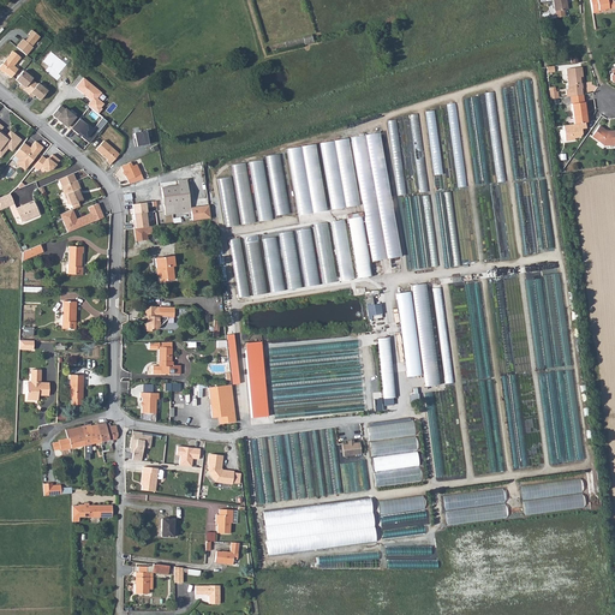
[(565,0),(553,0),(556,18),(563,17),(562,10),(567,10),(565,0)]
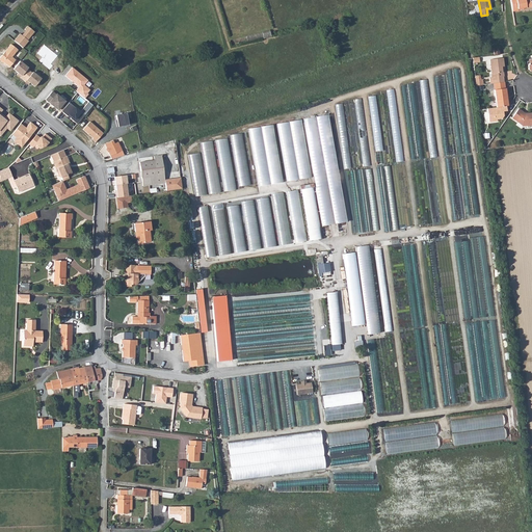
[(509,0),(512,11),(517,10),(517,8),(531,6),(529,0),(509,0)]
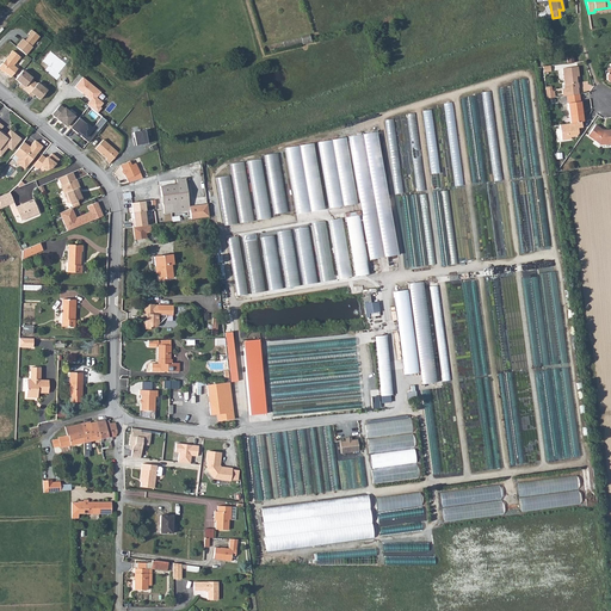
[(24,38),(17,47),(28,55),(34,47),(32,47),(41,37),(32,30),(29,34),(30,35),(26,39),(24,38)]
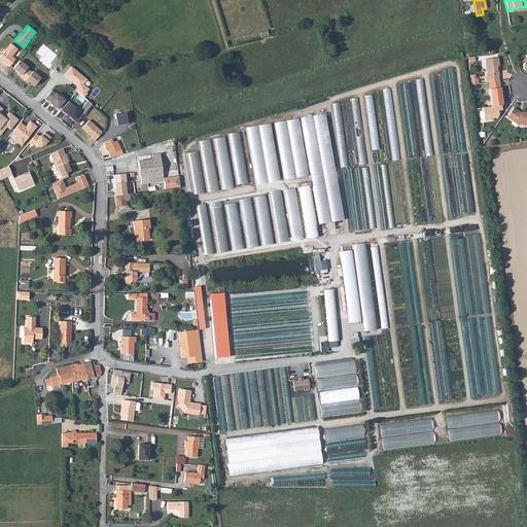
[(257,32),(243,36),(244,40),(265,35),(264,32),(257,32)]
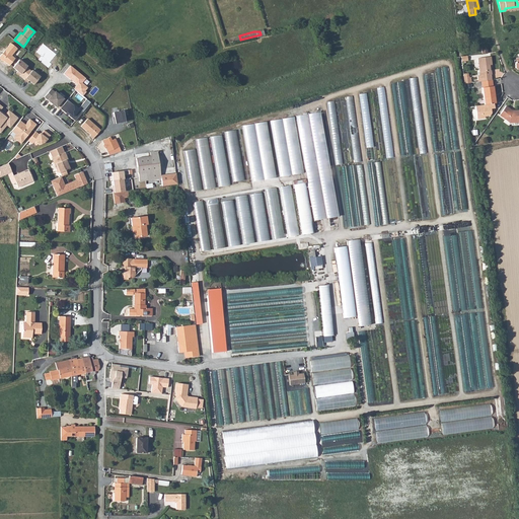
[(12,43),(0,57),(3,60),(10,65),(16,58),(12,55),(18,49),(12,43)]
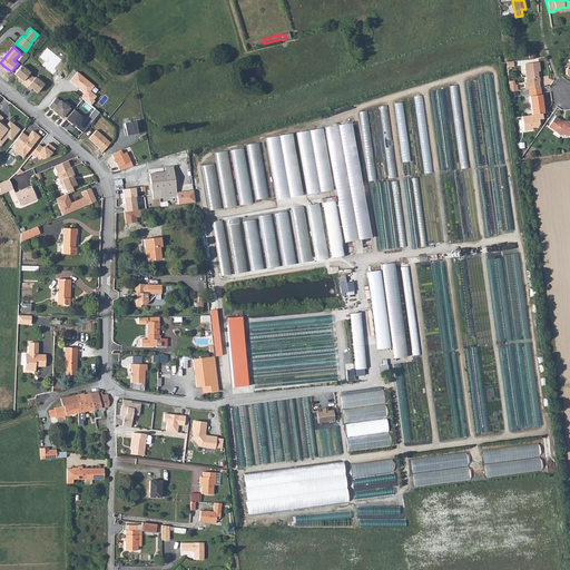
[(42,66),(52,75),(57,70),(55,69),(61,59),(47,48),(40,57),(46,61),(42,66)]
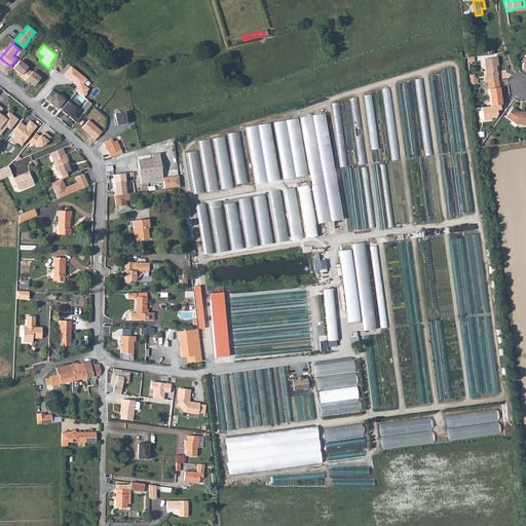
[(483,77),(484,83),(489,82),(497,81),(496,76),(497,76),(497,72),(496,72),(495,66),(496,66),(497,66),(496,58),(484,59),(486,77),(483,77)]
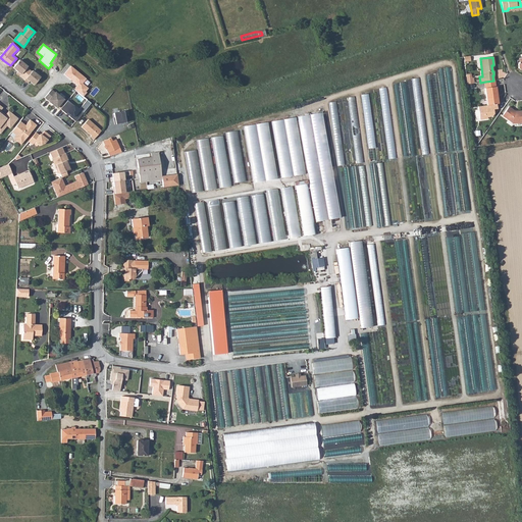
[(20,59),(14,67),(18,71),(17,72),(20,75),(29,66),(20,59)]
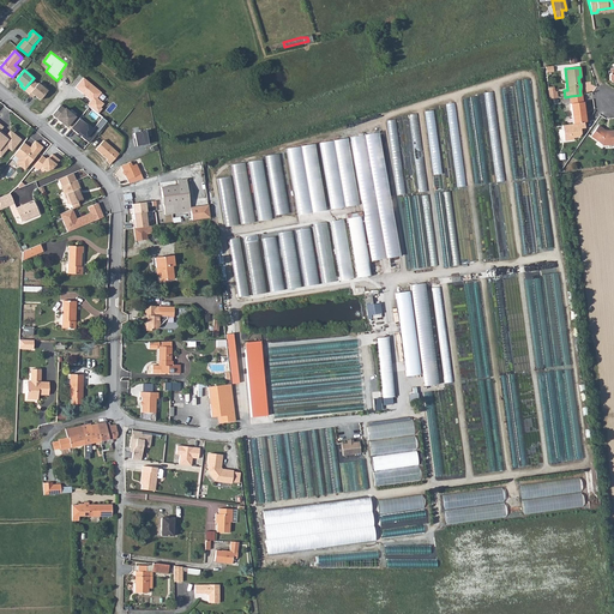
[(91,101),(88,106),(98,113),(103,109),(102,107),(104,104),(98,98),(102,92),(84,78),(76,88),(91,101)]
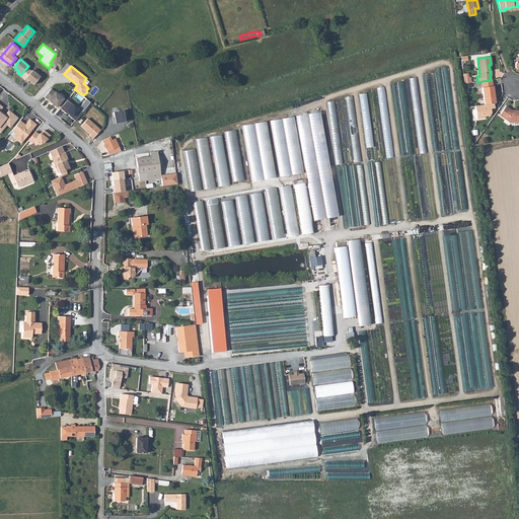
[(32,70),(25,79),(28,82),(29,80),(34,84),(41,77),(32,70)]
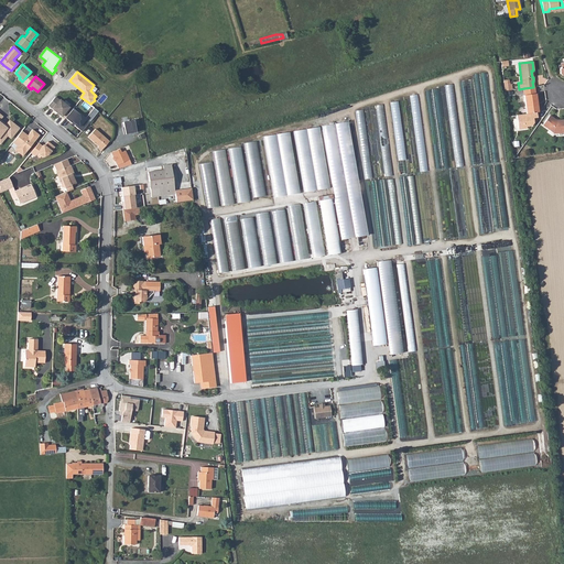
[(456,166),(464,165),(454,84),(446,85),(456,166)]
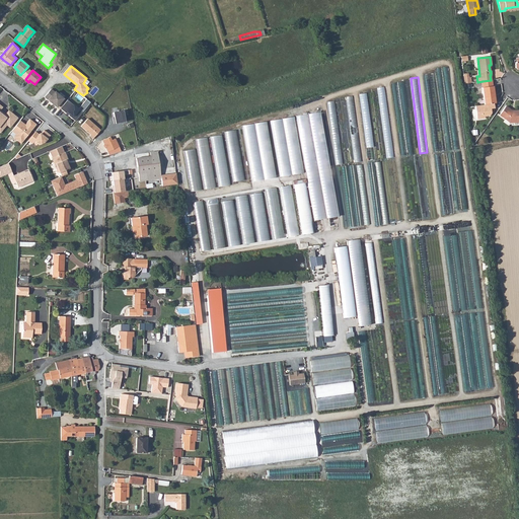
[(483,87),(485,104),(494,103),(495,103),(493,86),(494,86),(493,80),(491,80),(483,81),(483,87)]
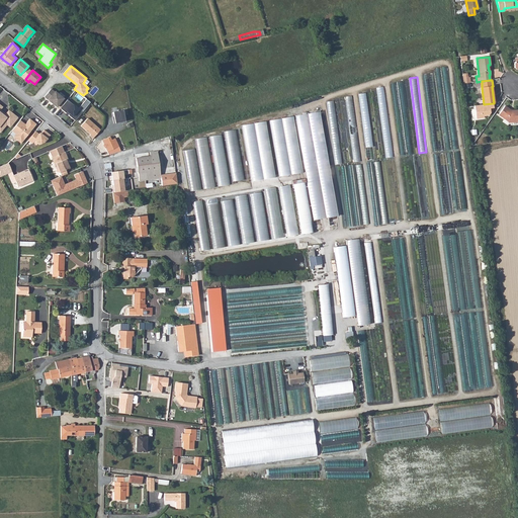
[(52,88),(45,96),(57,106),(64,98),(52,88)]
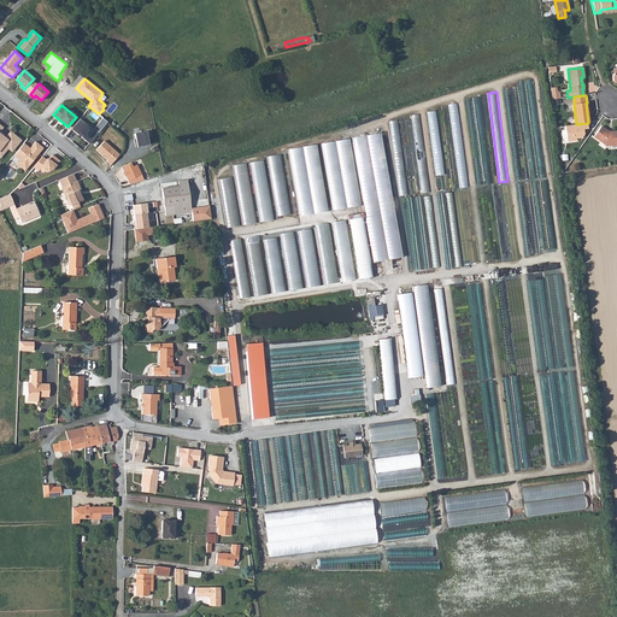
[(446,189),(438,110),(429,111),(438,191),(446,189)]
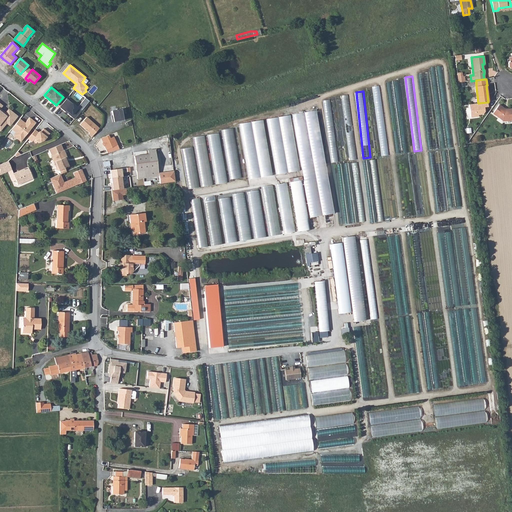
[(342,95),(350,160),(356,159),(348,94),(342,95)]
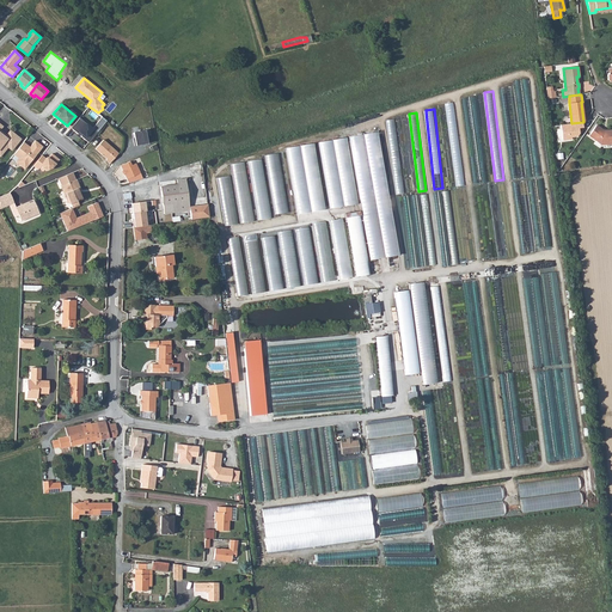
[(80,117),(72,128),(79,134),(80,132),(84,134),(81,136),(90,142),(108,121),(103,117),(93,128),(80,117)]
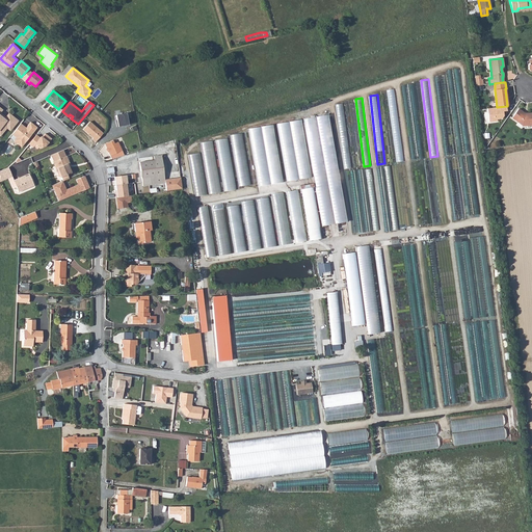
[(337,104),(344,168),(351,167),(344,103),(337,104)]
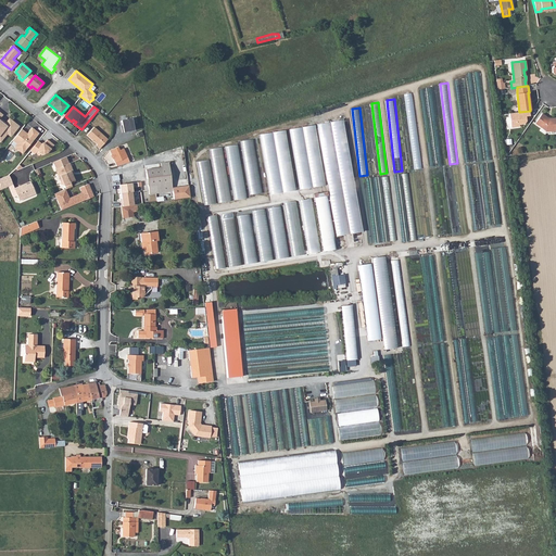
[(0,136),(0,137),(0,136),(0,141),(9,133),(10,134),(12,130),(15,133),(20,126),(11,117),(7,123),(4,123),(1,119),(0,117),(3,113),(1,111),(0,112),(0,136)]
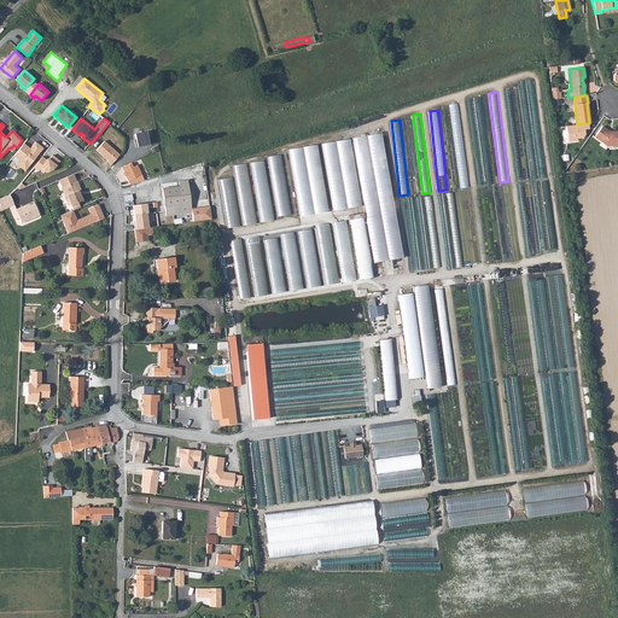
[(468,187),(461,123),(454,124),(460,187),(468,187)]
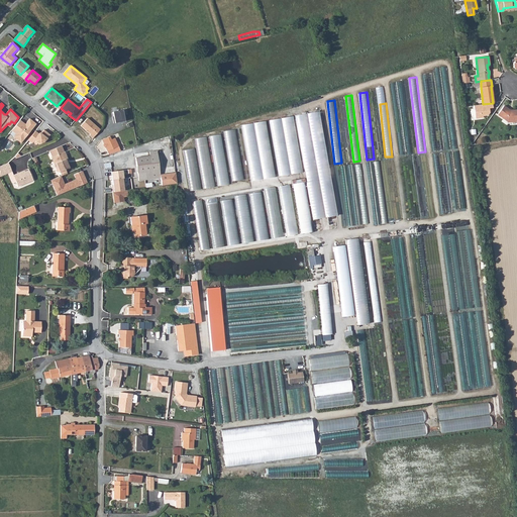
[(492,108),(492,103),(483,104),(473,105),(475,119),(483,118),(483,116),(487,115),(489,113),(488,108),(492,108)]
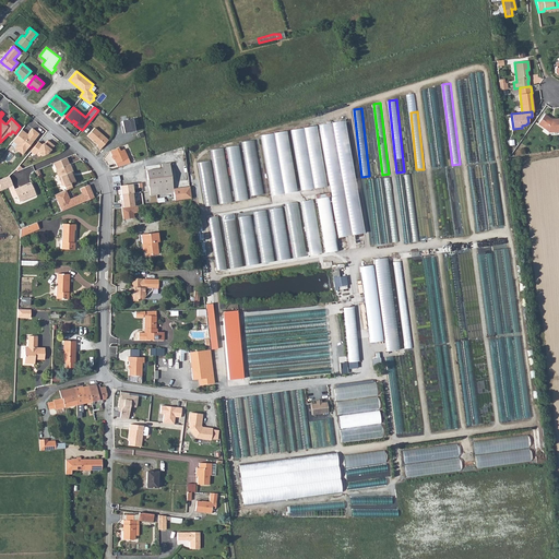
[(537,123),(548,131),(558,130),(558,118),(554,119),(554,120),(550,120),(550,119),(550,118),(544,115),(537,123)]
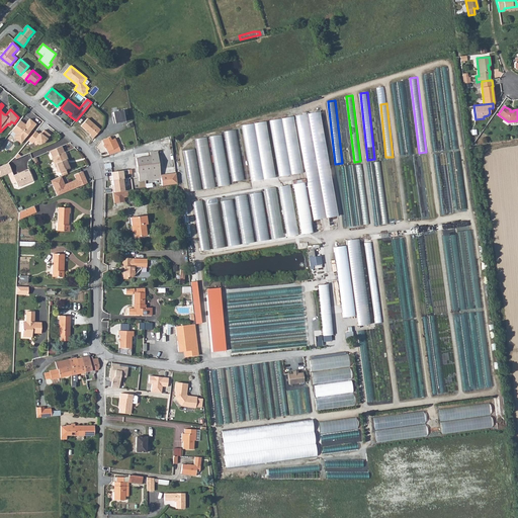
[(112,119),(113,123),(125,121),(122,110),(112,112),(114,118),(112,119)]
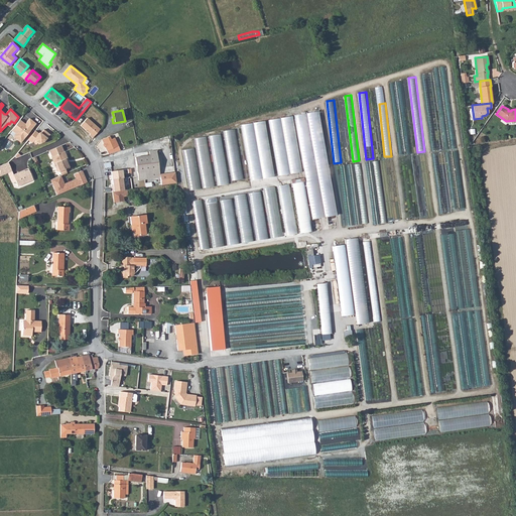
[(323,218),(337,215),(319,111),(306,113),(323,218)]
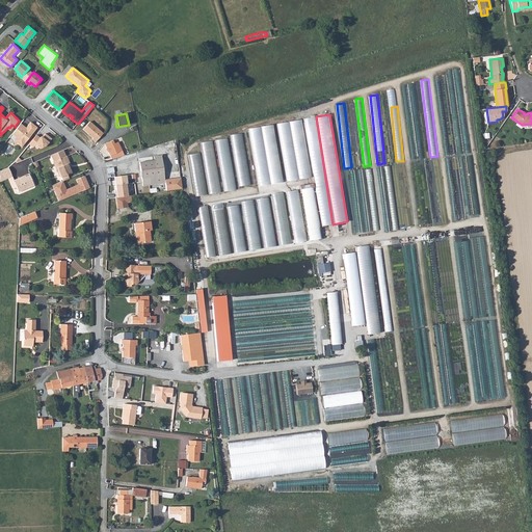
[(333,224),(316,116),(304,118),(322,225),(333,224)]
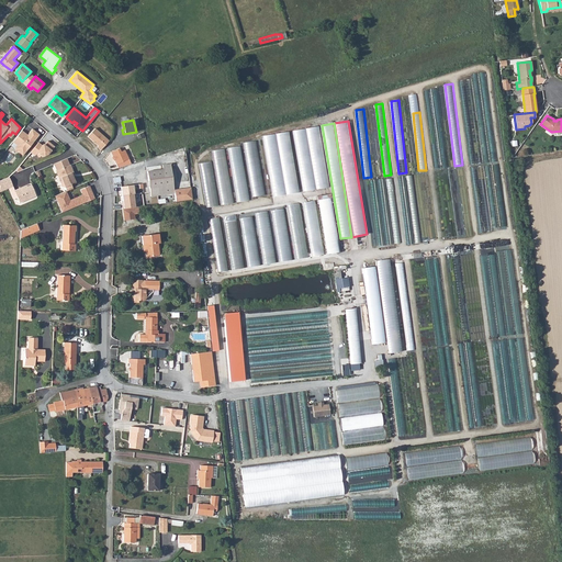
[(328,188),(318,127),(306,128),(316,190),(328,188)]
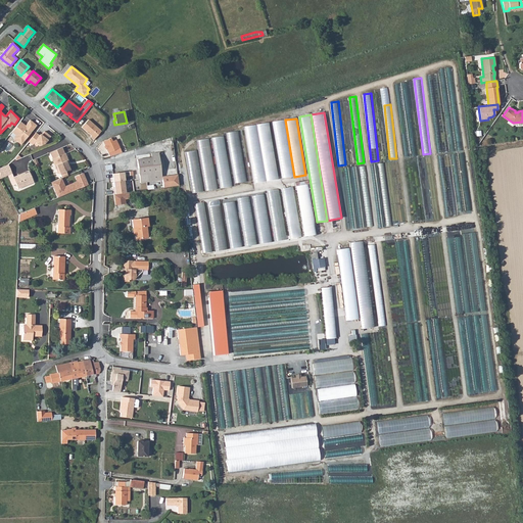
[(91,137),(94,140),(101,131),(89,120),(82,127),(92,136),(91,137)]
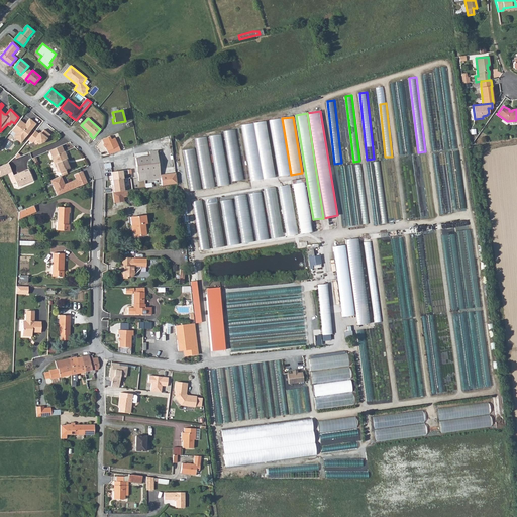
[(291,175),(282,118),(270,120),(279,177),(291,175)]
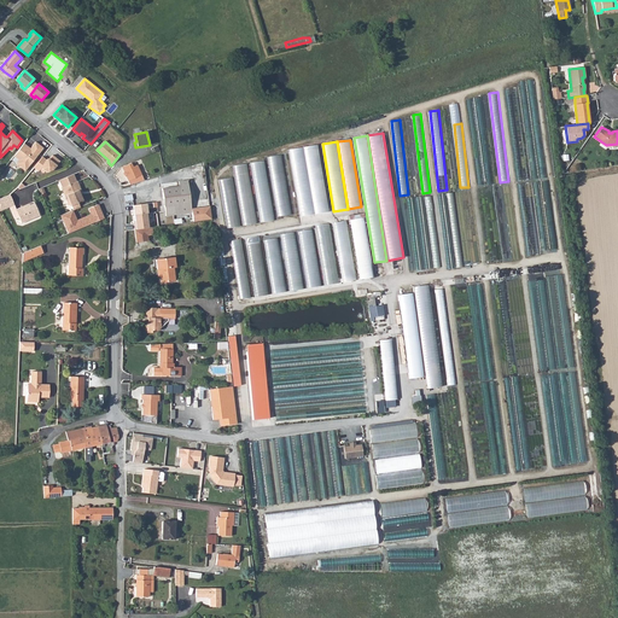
[(31,149),(25,144),(15,156),(19,159),(29,168),(45,149),(36,143),(31,149)]
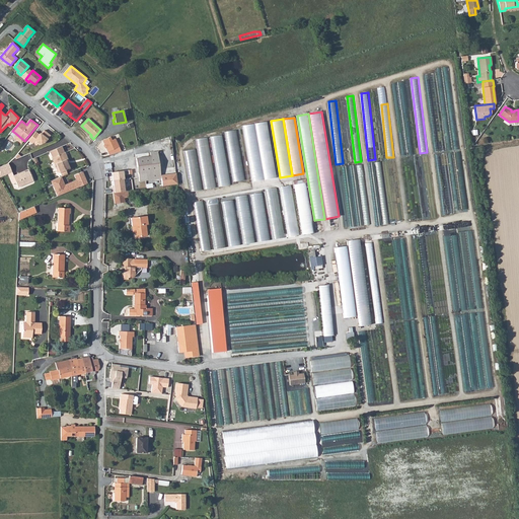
[(276,178),(267,122),(254,124),(264,179),(276,178)]
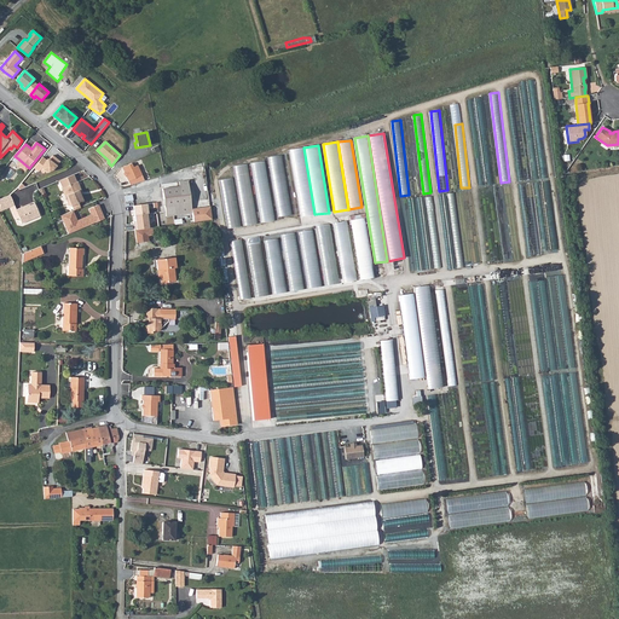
[(314,214),(304,148),(289,150),(300,217),(314,214)]
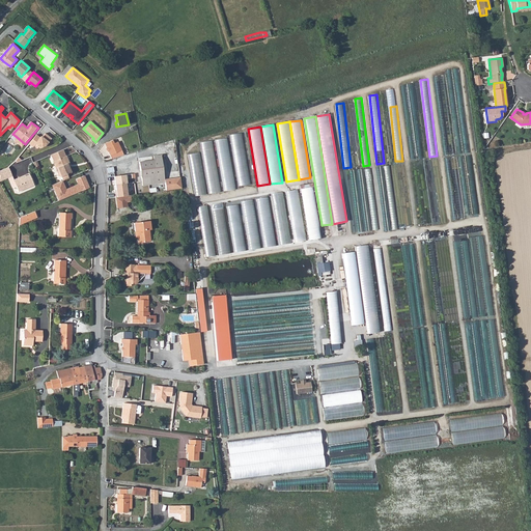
[(238,186),(250,184),(242,133),(229,135),(238,186)]
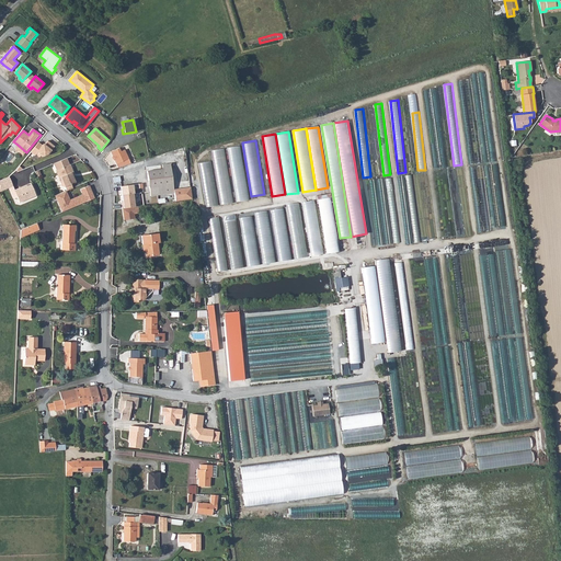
[(32,151),(31,152),(35,156),(36,155),(39,158),(42,156),(43,157),(48,155),(55,147),(48,141),(45,146),(45,145),(43,145),(43,146),(39,142),(32,151)]
